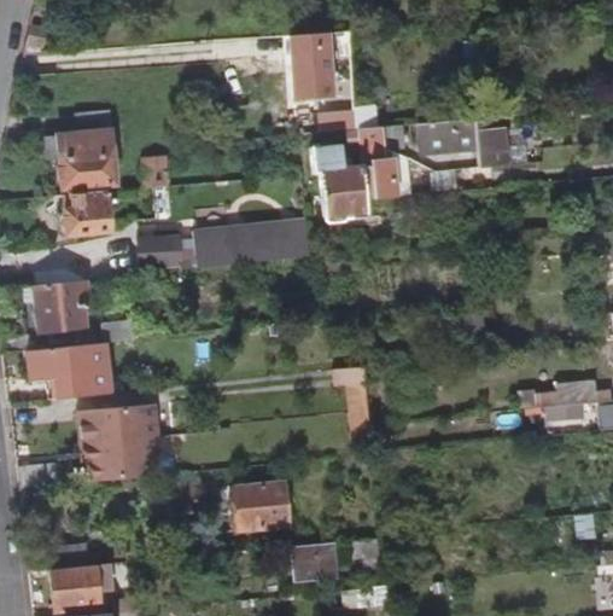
[(42,48),(47,34),(29,28),(28,33),(25,46),(41,51),(42,48)]
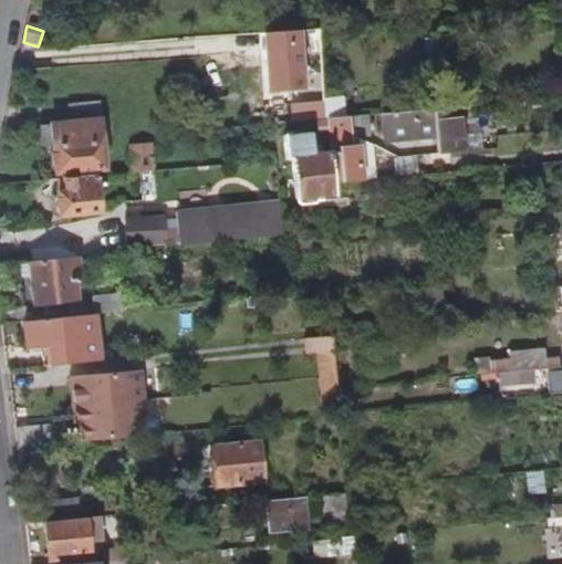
[(38,47),(23,42),(21,52),(35,51),(38,47)]
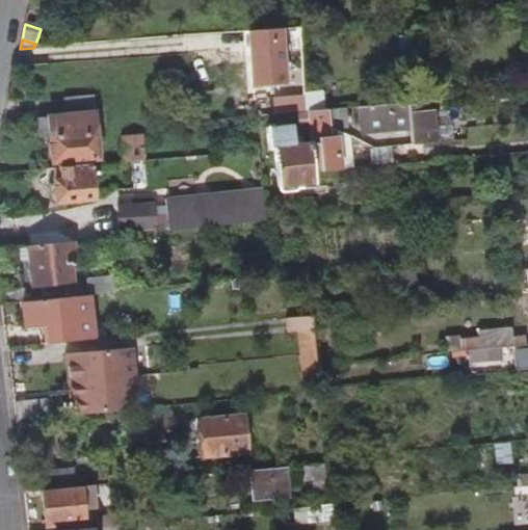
[(296,79),(293,49),(274,50),(274,45),(260,46),(263,82),(267,82),(268,100),(261,101),(262,114),(293,112),(291,79),(296,79)]
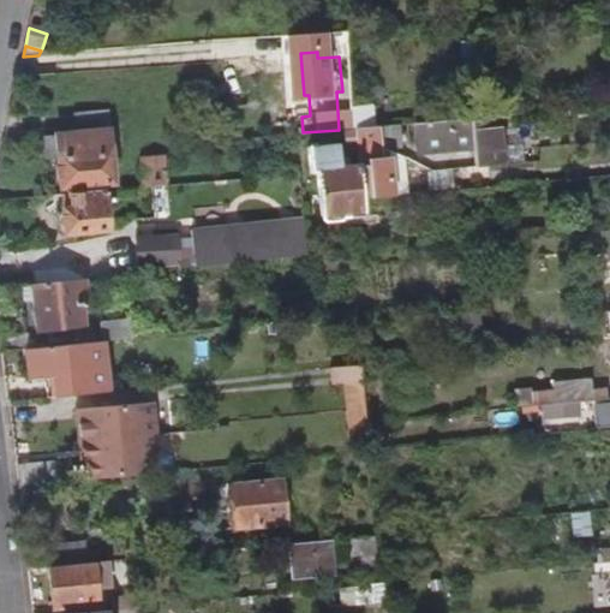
[(115,182),(109,109),(76,113),(77,132),(45,135),(46,158),(59,156),(61,188),(70,186),(71,191),(108,189),(108,183),(115,182)]
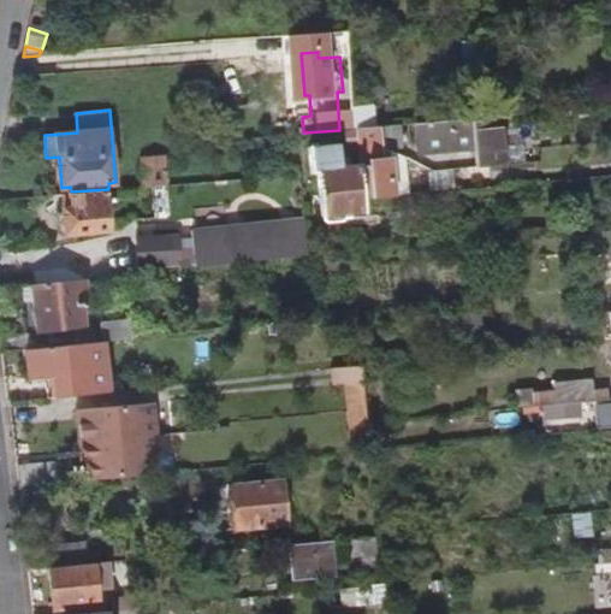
[(505,163),(502,116),(422,123),(425,148),(455,145),(455,149),(476,147),(479,165),(505,163)]
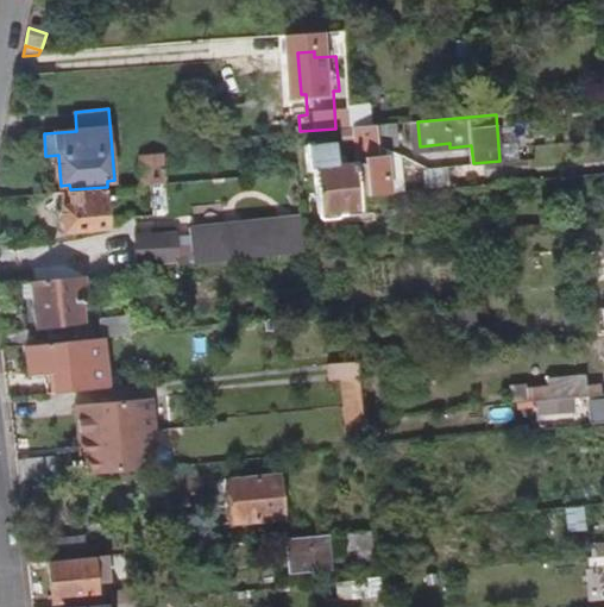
[(403,142),(401,123),(357,126),(358,145),(403,142)]
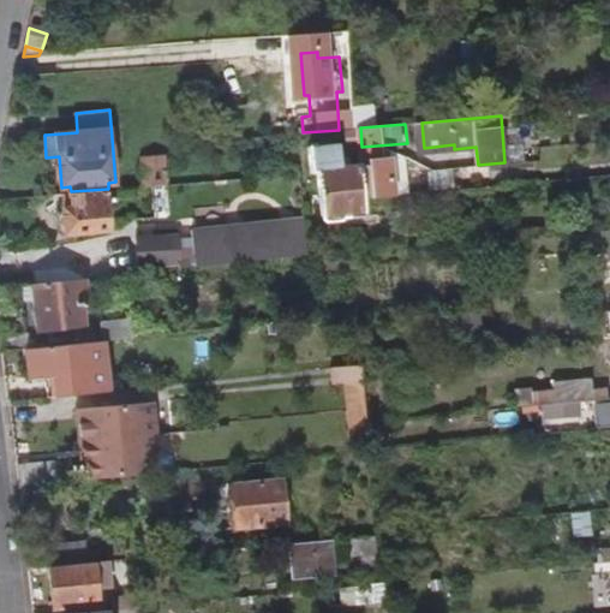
[(364,198),(362,165),(344,166),(342,144),(310,147),(312,171),(317,171),(321,212),(323,212),(324,227),(347,226),(346,219),(365,216),(364,198)]
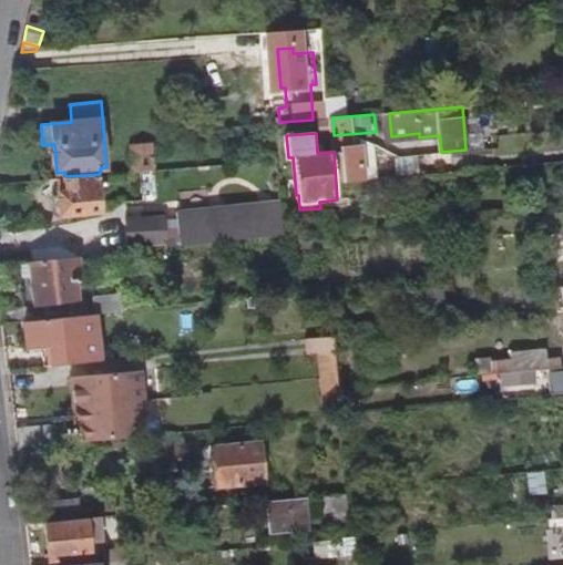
[(160,170),(156,141),(134,142),(137,171),(160,170)]
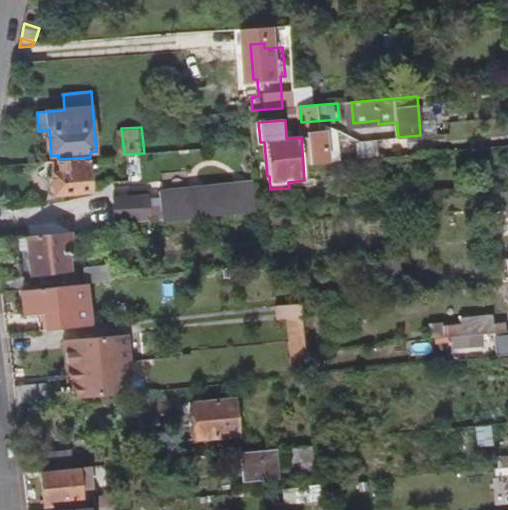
[(330,163),(327,130),(308,132),(308,137),(301,137),(303,165),(330,163)]
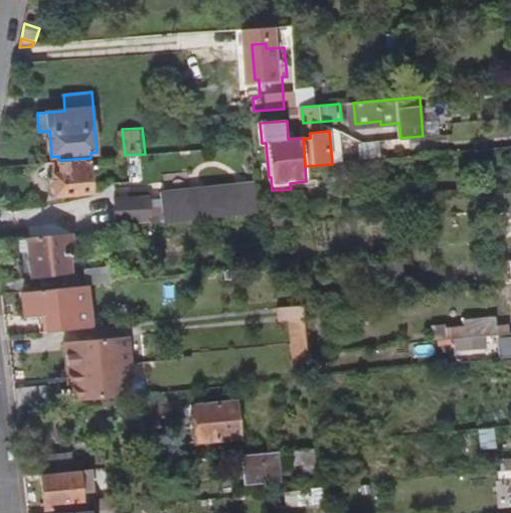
[(142,169),(140,157),(129,158),(130,171),(142,169)]
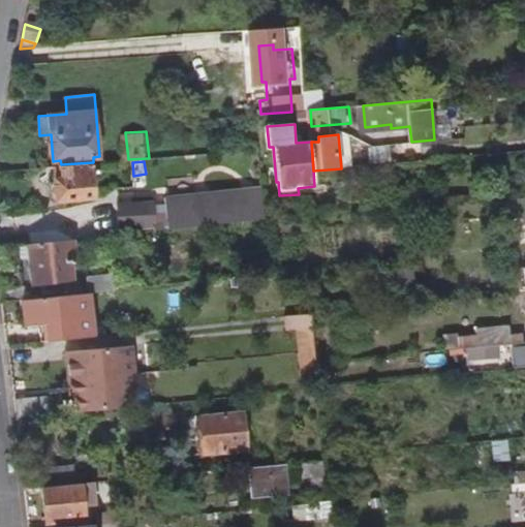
[(97,192),(93,162),(61,164),(62,178),(55,179),(58,197),(97,192)]
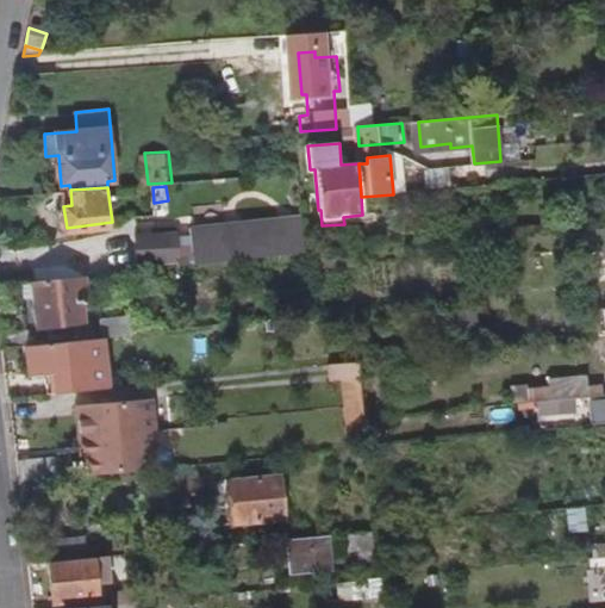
[(309,253),(305,218),(195,229),(195,236),(198,264),(304,254),(309,253)]
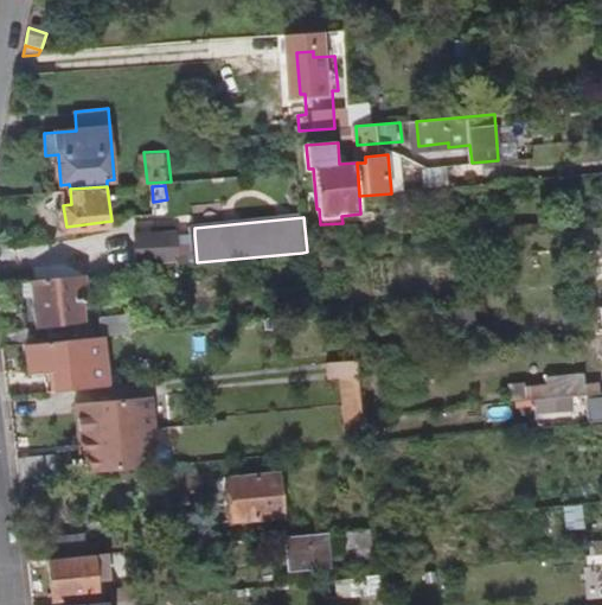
[(177,229),(136,234),(140,261),(177,256),(177,265),(197,262),(194,235),(178,236),(177,229)]
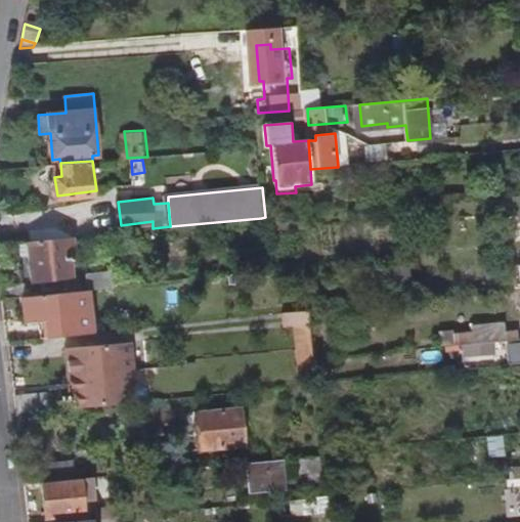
[(72,273),(70,254),(75,253),(73,236),(19,242),(22,257),(30,256),(32,278),(72,273)]
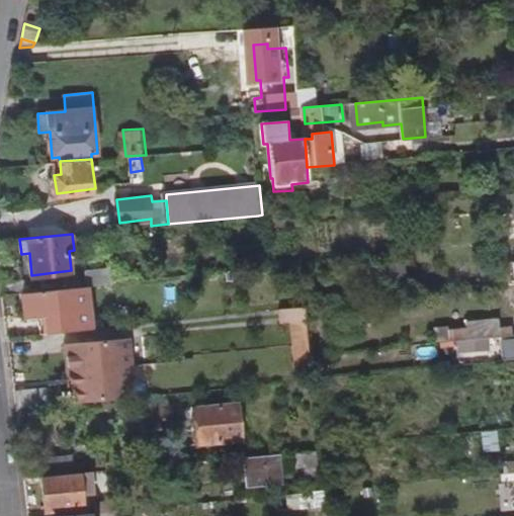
[(115,283),(113,267),(86,270),(88,286),(115,283)]
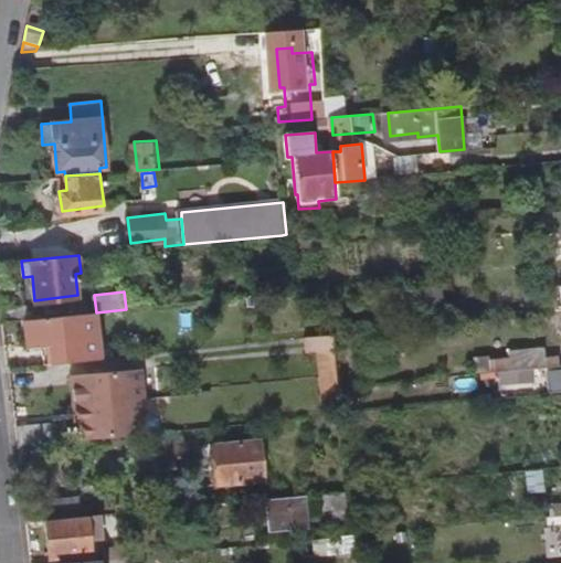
[(102,359),(96,312),(25,319),(28,346),(49,342),(52,363),(102,359)]
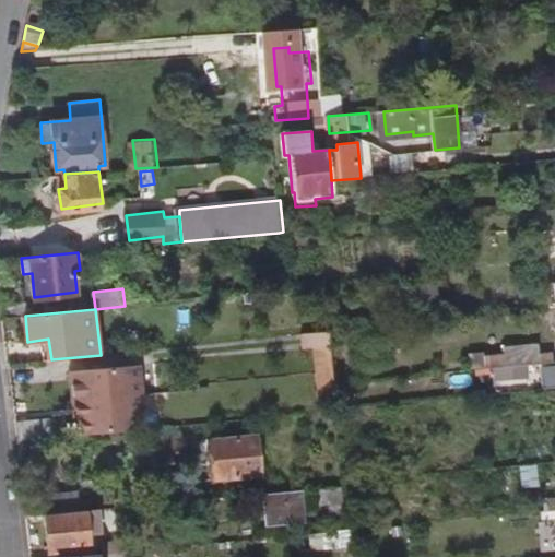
[(539,363),(538,343),(502,346),(504,366),(539,363)]
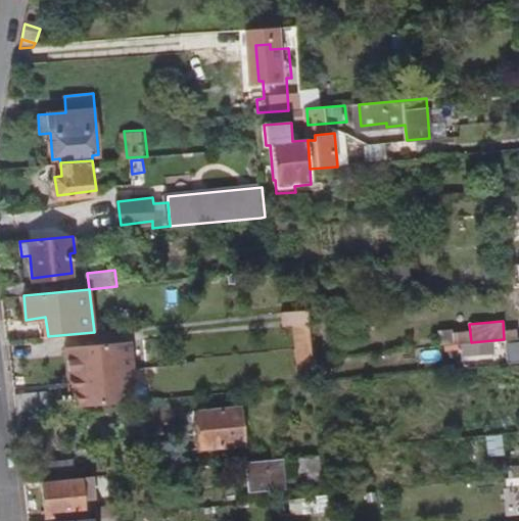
[(515,347),(514,338),(504,339),(471,342),(472,351),(515,347)]
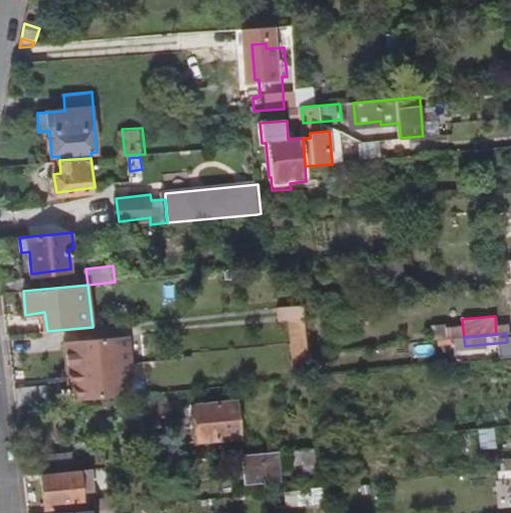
[(131,364),(128,336),(62,343),(64,371),(131,364)]
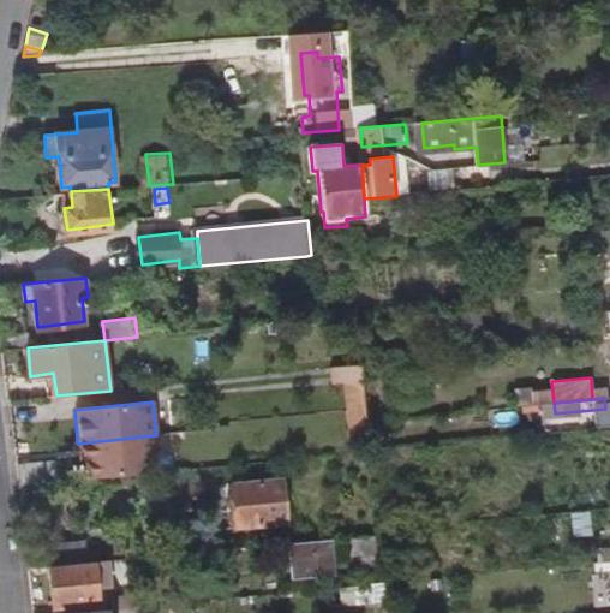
[(156,435),(77,444),(79,460),(85,459),(88,480),(148,474),(147,453),(159,452),(156,435)]
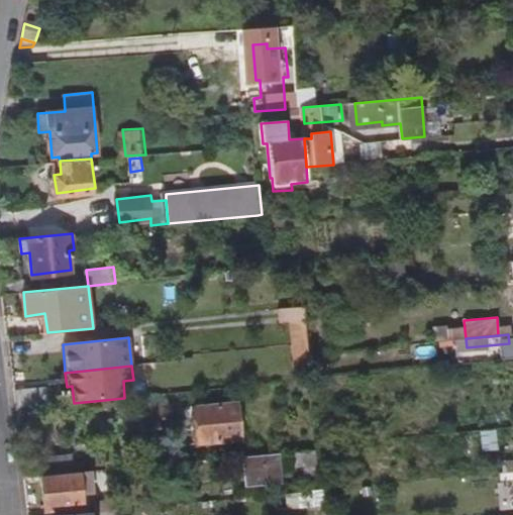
[(244,440),(240,400),(199,404),(203,444),(244,440)]
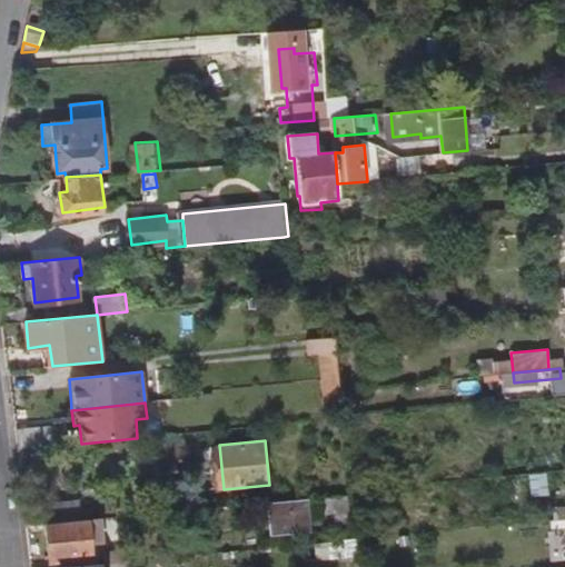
[(564,479),(563,471),(546,474),(548,498),(564,496),(564,479)]
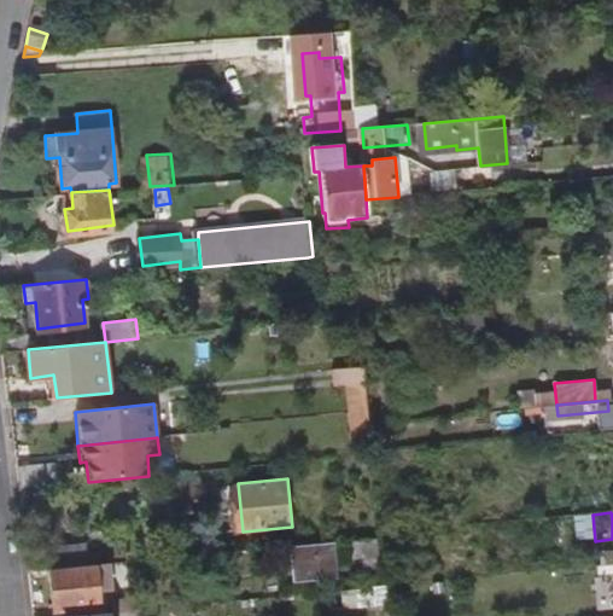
[(89,565),(87,545),(51,548),(53,569),(89,565)]
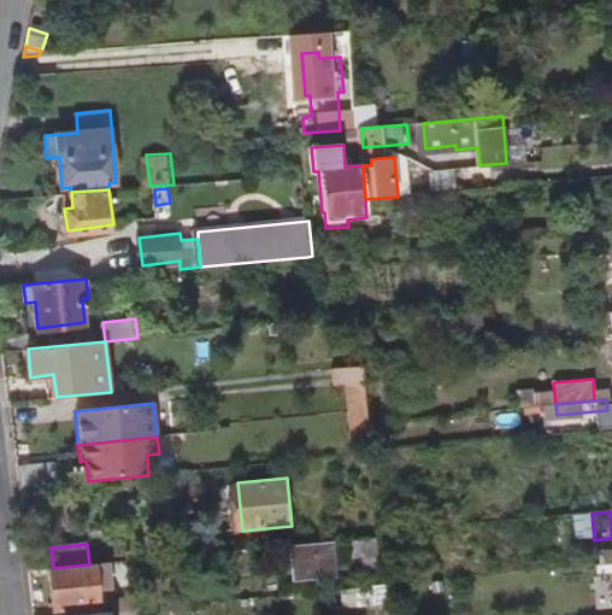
[(100,604),(96,578),(107,575),(106,562),(89,564),(53,568),(48,568),(54,610),(100,604)]
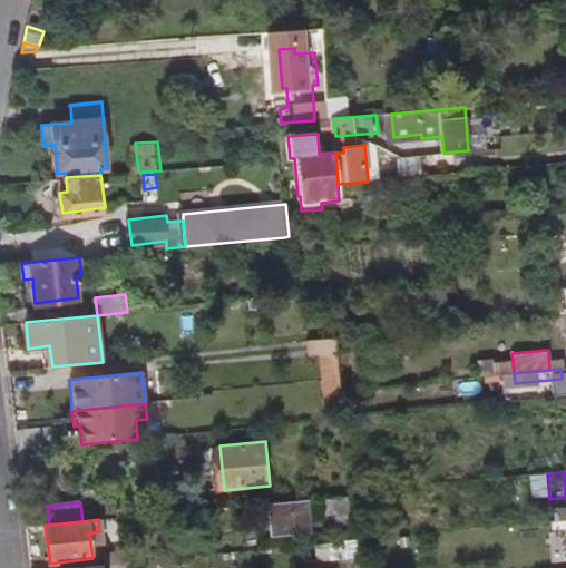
[(363,557),(361,539),(322,542),(324,561),(338,559),(338,560),(363,557)]
